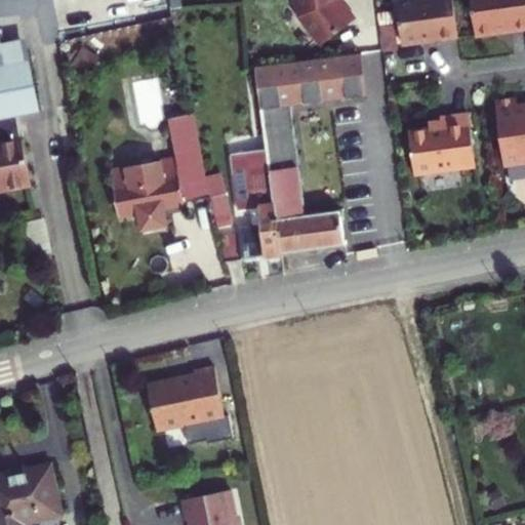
[(164,0),(61,0),(68,38),(168,21),(164,0)]
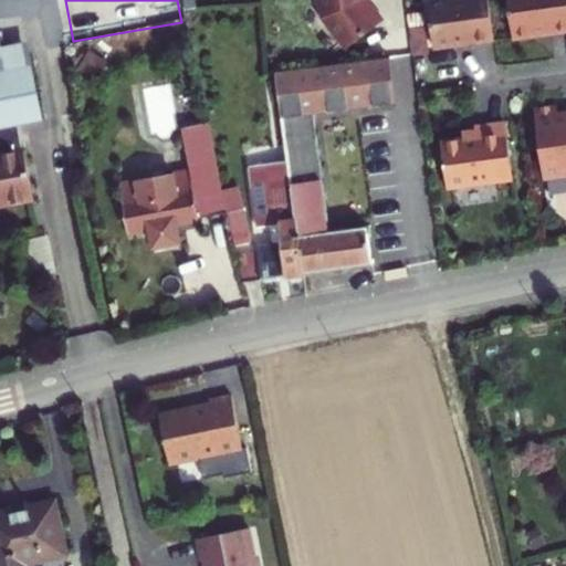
[(324,19),(348,50),(383,22),(365,1),(365,0),(316,0),(317,7),(322,7),(324,19)]
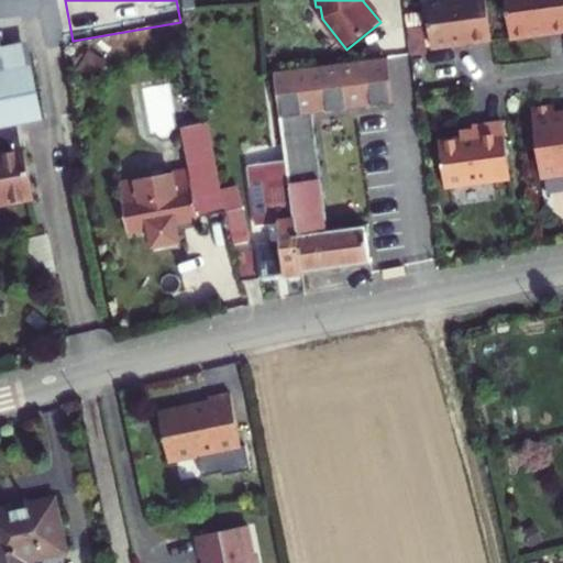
[(431,47),(492,42),(485,0),(452,0),(426,3),(431,47)]
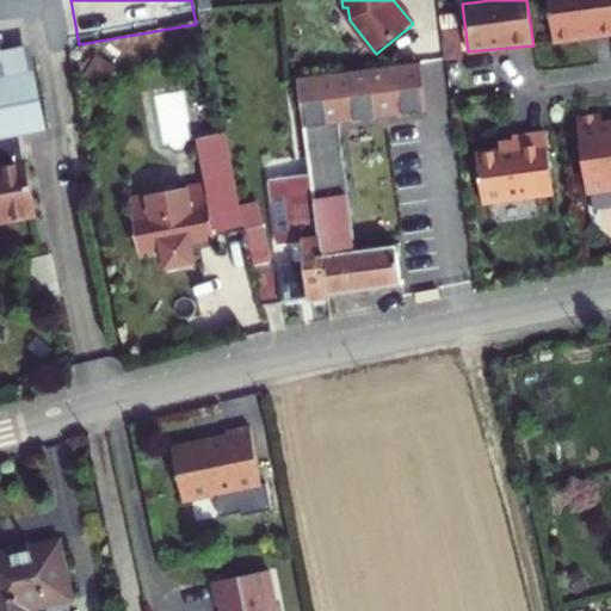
[(610,0),(548,0),(554,42),(579,38),(578,36),(593,34),(593,37),(610,34),(610,0)]
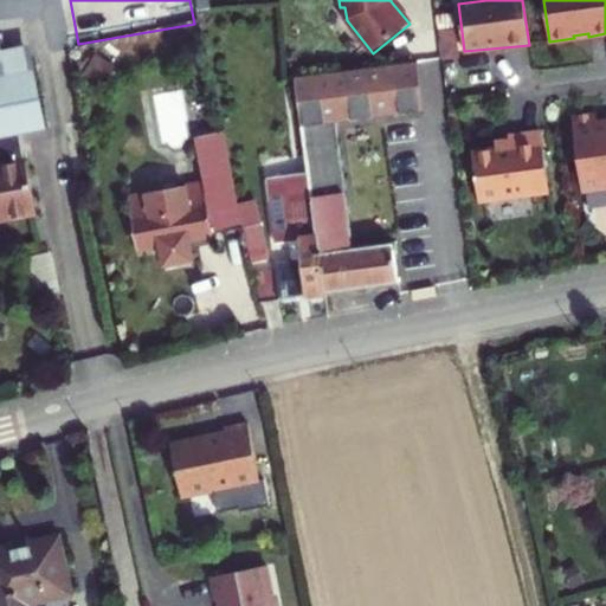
[(46,126),(37,69),(32,46),(0,51),(0,133),(21,130),(46,126)]
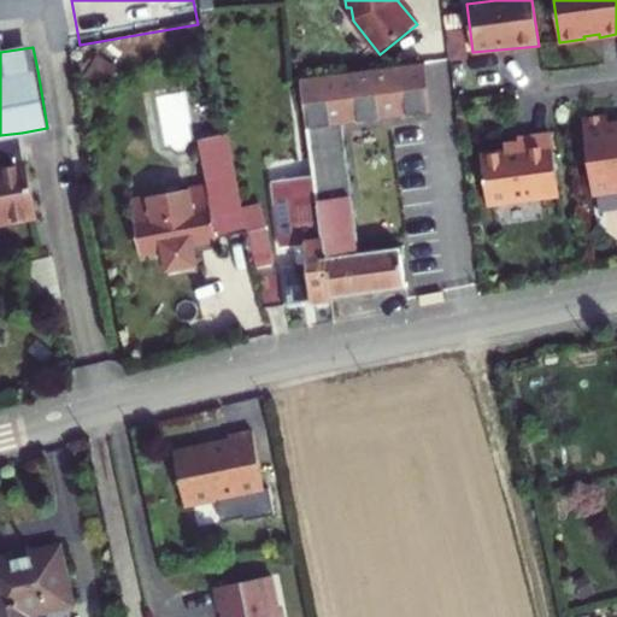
[(313,180),(330,299),(407,288),(403,247),(360,252),(342,122),(432,111),(425,64),(300,81),(313,180)]
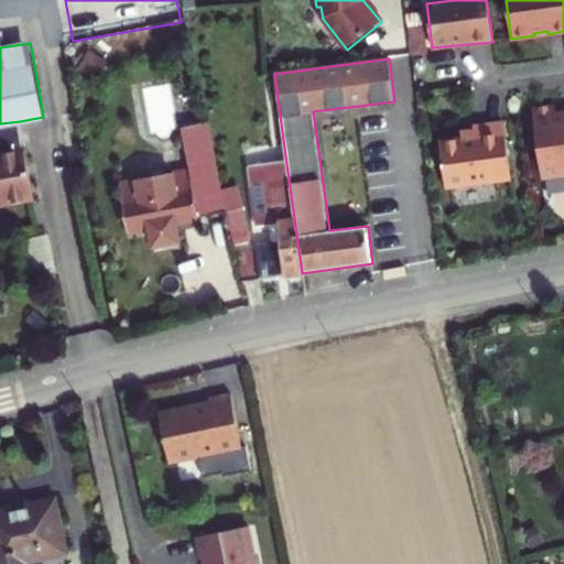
[(554,106),(532,109),(541,177),(563,173),(563,115),(556,117),(554,106)]
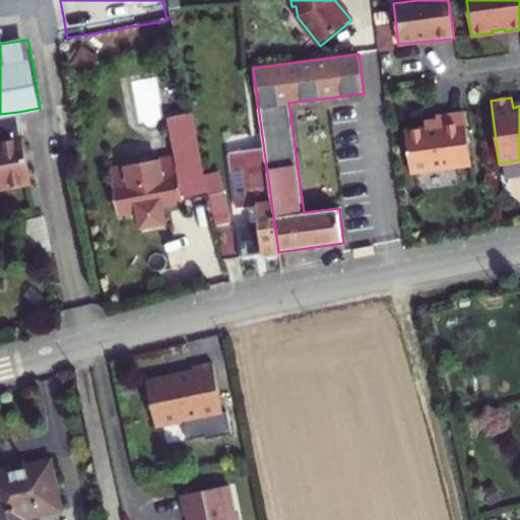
[(0,188),(30,183),(18,112),(0,114),(0,188)]
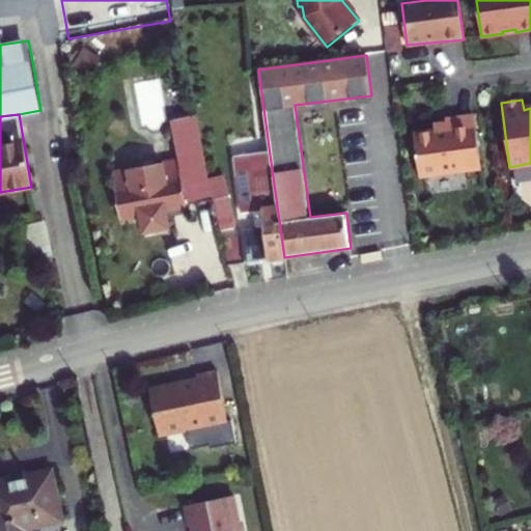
[(215,199),(197,115),(171,121),(179,161),(112,174),(121,219),(140,216),(145,239),(170,233),(166,208),(215,199)]
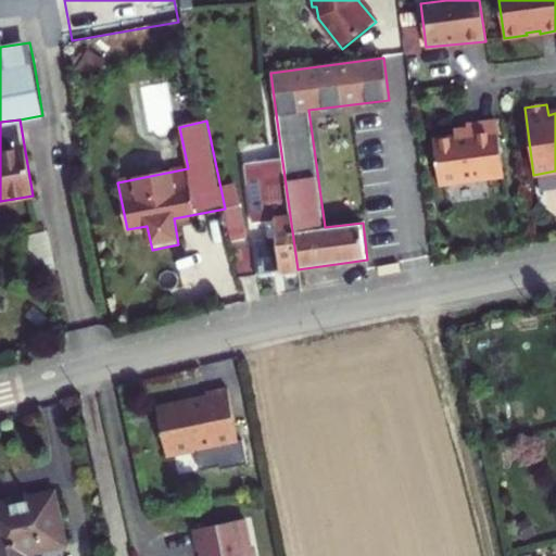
[(468,136),(433,141),(440,187),(504,177),(496,122),(466,126),(468,136)]
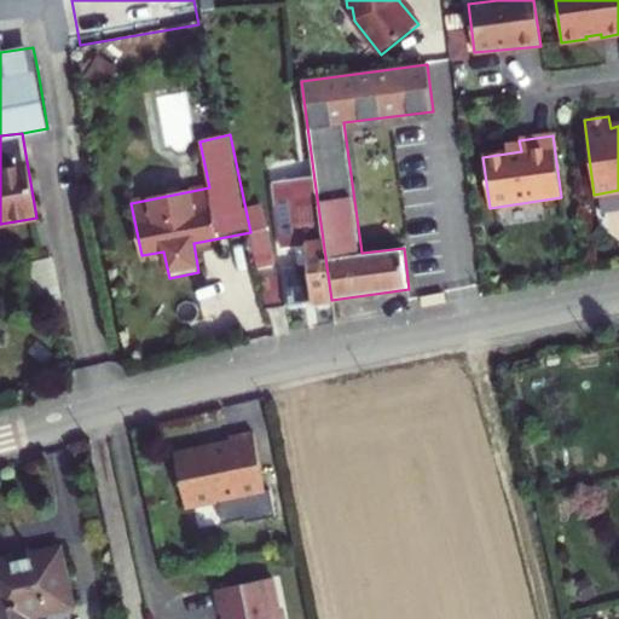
[(306,246),(308,272),(260,279),(267,310),(331,300),(314,180),(275,186),(283,248),(306,246)]
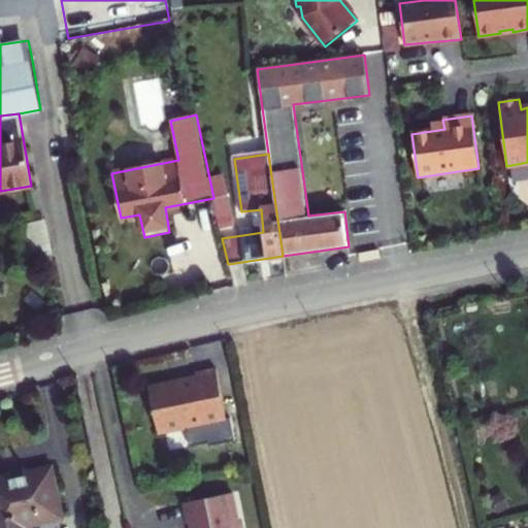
[(229,196),(213,199),(221,230),(237,226),(229,196)]
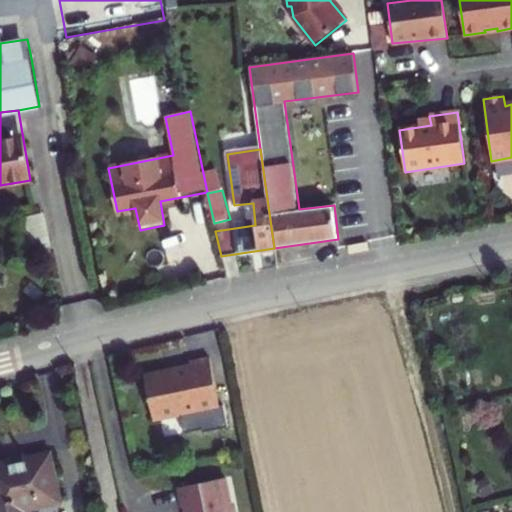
[(50,244),(43,210),(26,213),(34,248),(50,244)]
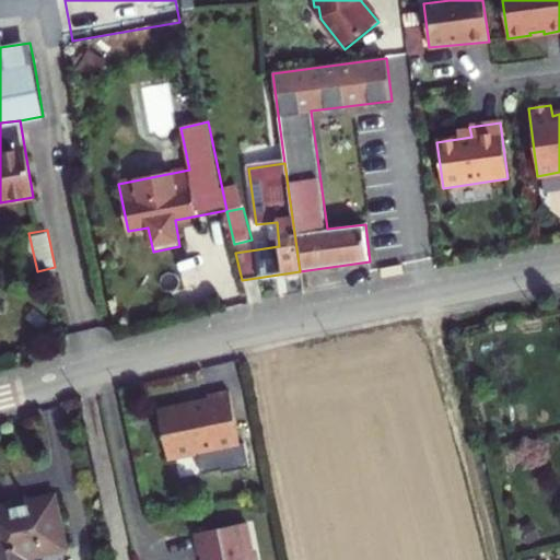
[(208,396),(209,399),(159,410),(168,461),(242,445),(230,392),(208,396)]
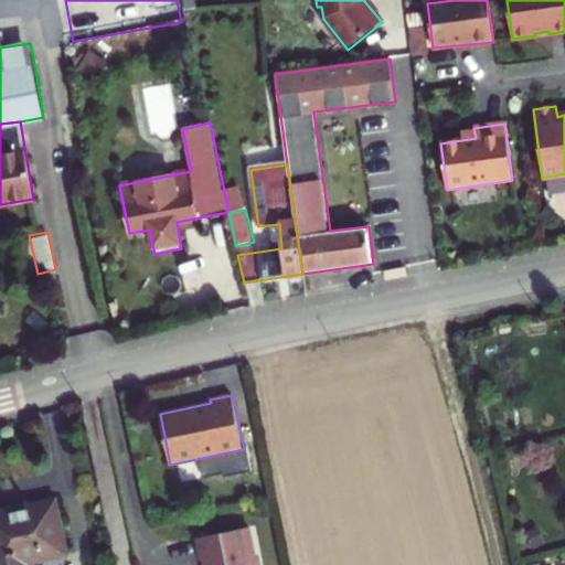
[(66,554),(54,499),(0,511),(0,564),(19,564),(20,564),(66,554)]
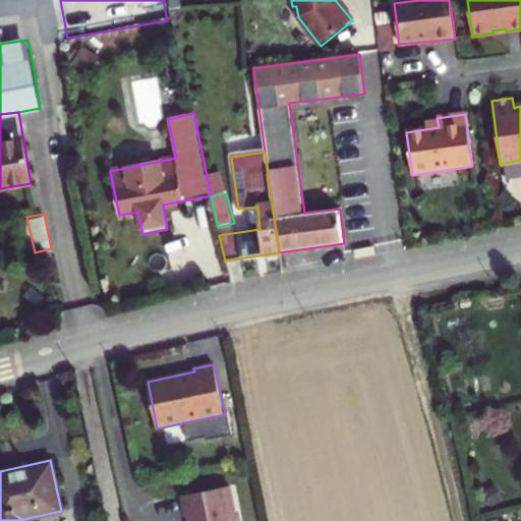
[(230,485),(181,496),(186,517),(190,516),(190,520),(232,520),(237,519),(230,485)]
